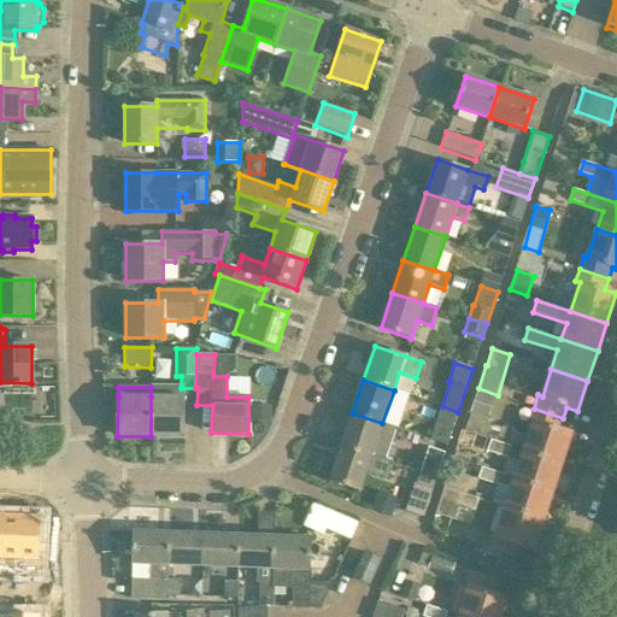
[(183,398),(151,397),(151,436),(183,436),(183,398)]
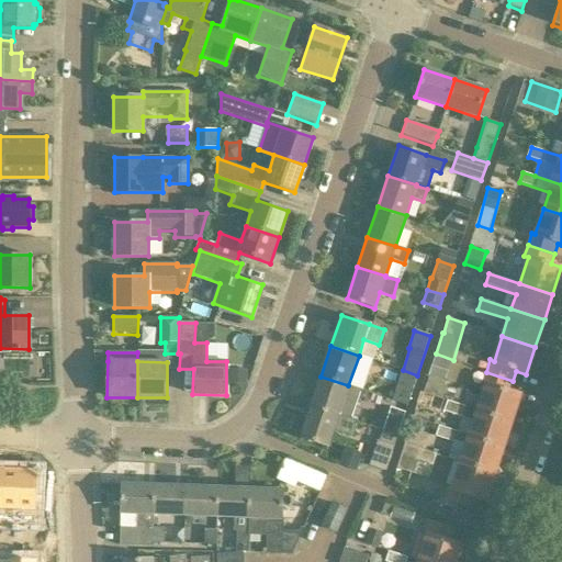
[(414,386),(417,375),(403,370),(398,382),(414,386)]
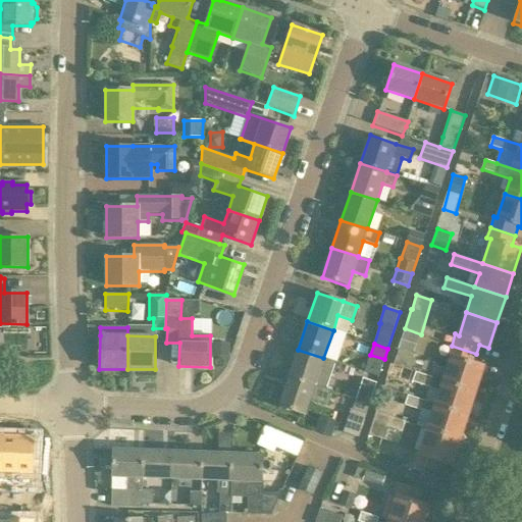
[(452,358),(444,381),(474,392),(482,366),(473,363),(476,354),(452,346),(448,356),(452,358)]
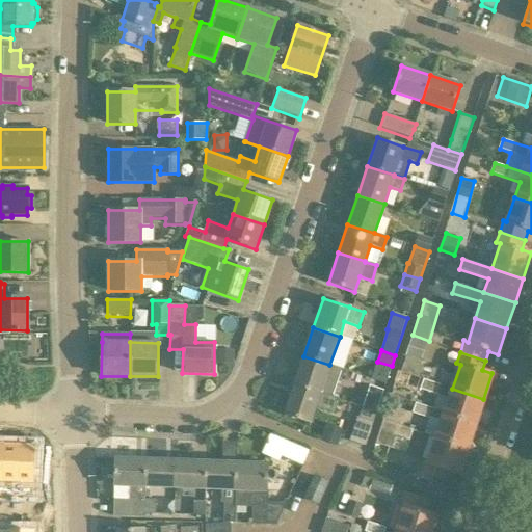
[(329,365),(303,356),(294,384),(331,397),(341,369),(329,365)]
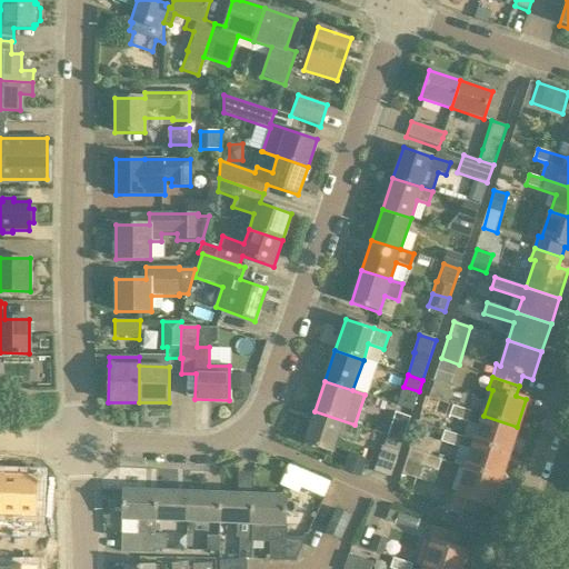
[(428,398),(480,415),(485,401),(476,398),(472,391),(468,390),(462,395),(450,391),(451,388),(433,381),(428,398)]
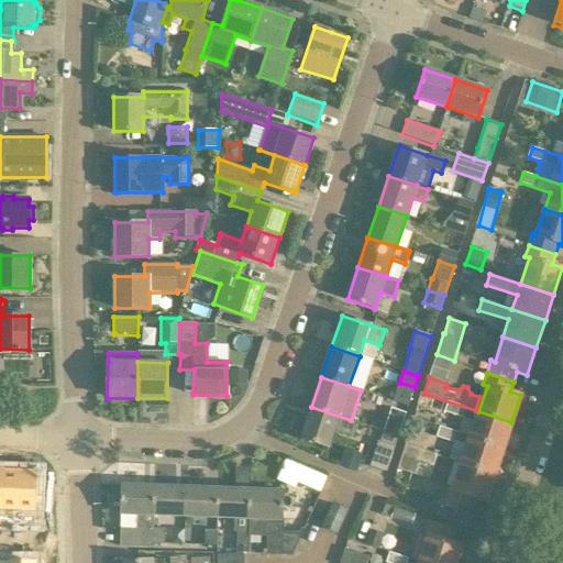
[(475,422),(470,437),(504,448),(511,422),(478,411),(475,410),(423,394),(421,394),(414,418),(441,427),(445,412),(475,422)]
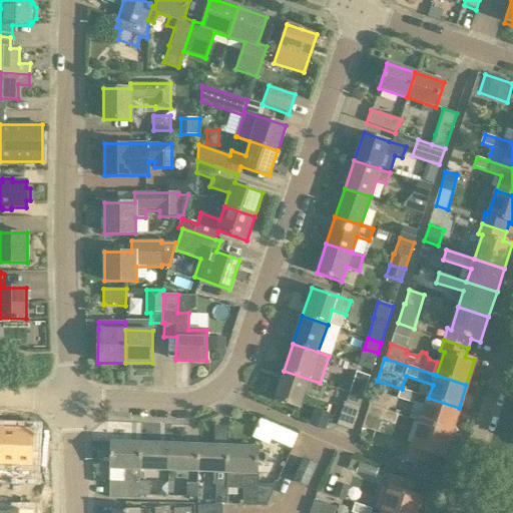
[(299,408),(305,392),(320,397),(324,385),(319,384),(320,383),(284,371),(274,400),(299,408)]
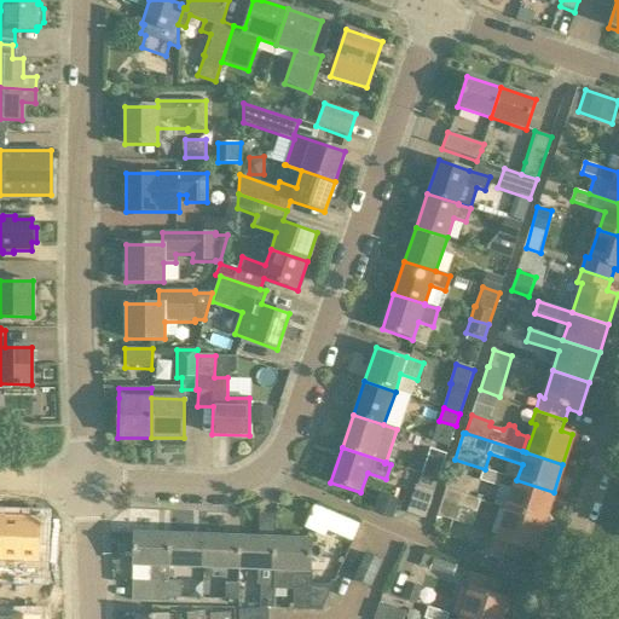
[(422,474),(438,480),(446,455),(429,450),(426,462),(412,458),(409,469),(422,474)]
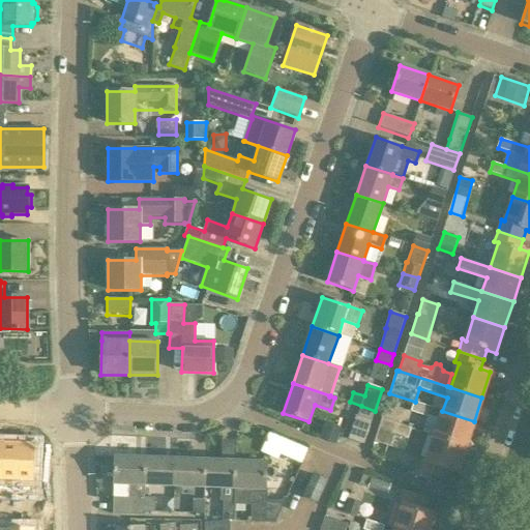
[(423,430),(435,434),(434,437),(465,447),(474,421),(442,411),(414,402),(411,411),(428,417),(423,430)]
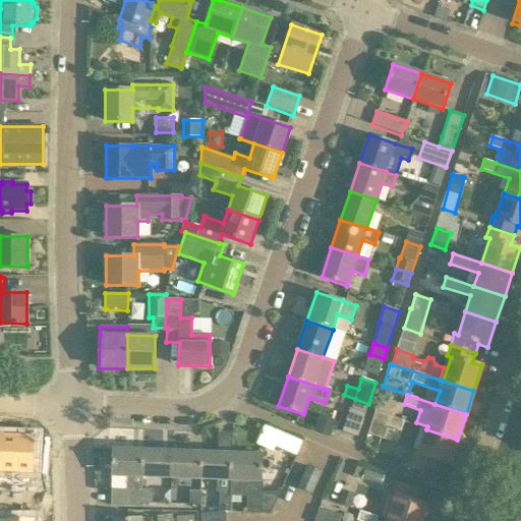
[(357,437),(368,404),(355,399),(352,409),(350,408),(343,431),(357,437)]
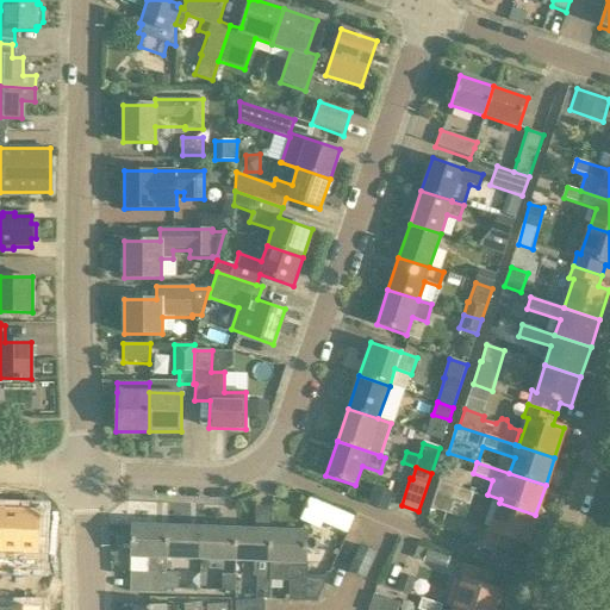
[(439,481),(430,509),(466,520),(474,492),(439,481)]
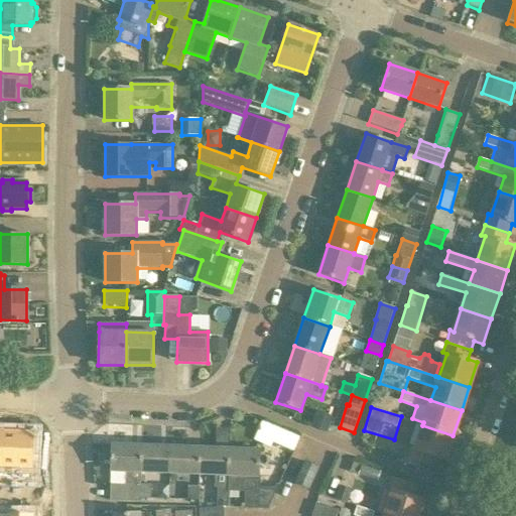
[(329,429),(333,414),(317,410),(313,425),(329,429)]
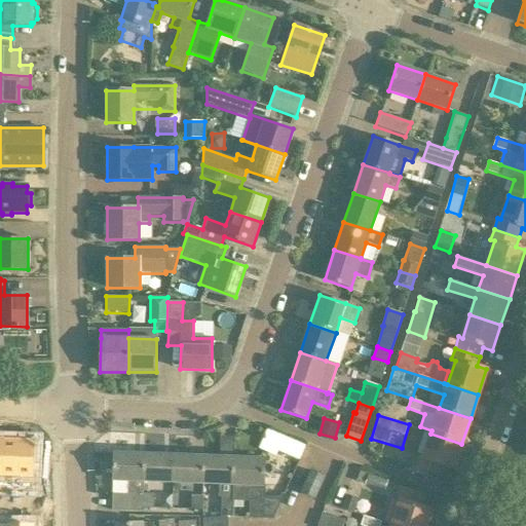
[(306,445),(268,429),(262,444),(299,460),(306,445)]
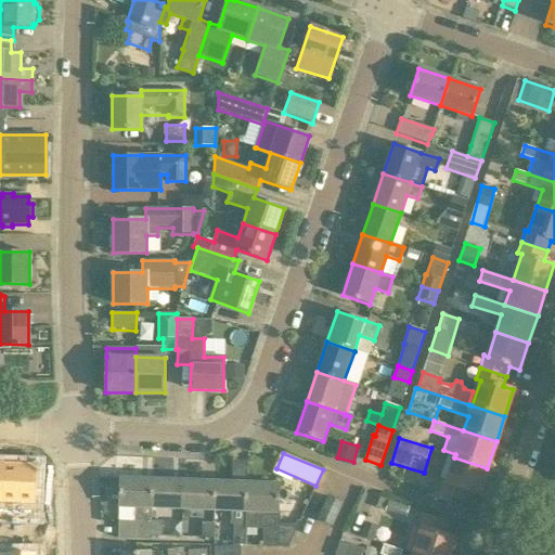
[(464,503),(467,491),(478,494),(487,468),(454,457),(447,481),(441,480),(437,494),(464,503)]
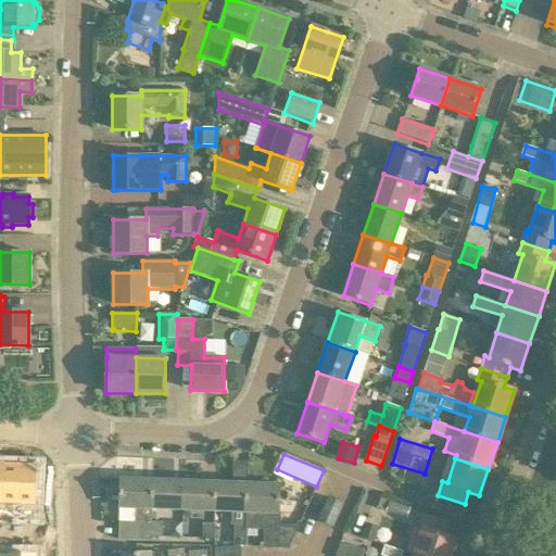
[(4,466),(2,517),(34,518),(36,467),(4,466)]
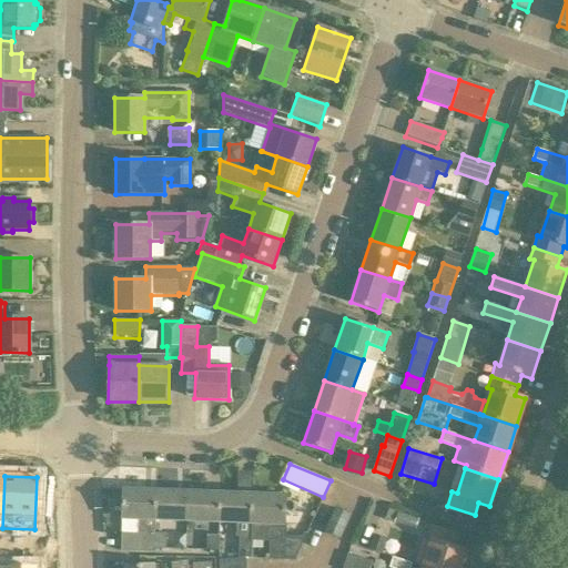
[(122,519),(138,519),(137,534),(121,534),(120,551),(153,553),(154,549),(154,533),(155,520),(156,492),(123,490),(122,519)]
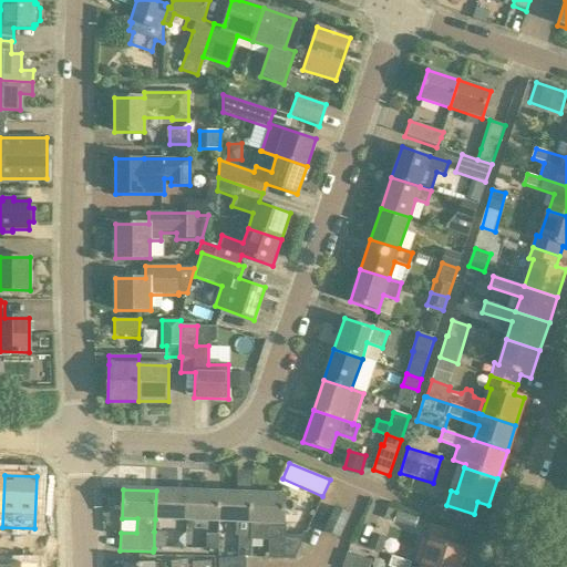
[(155,519),(186,521),(187,492),(156,491),(155,519)]
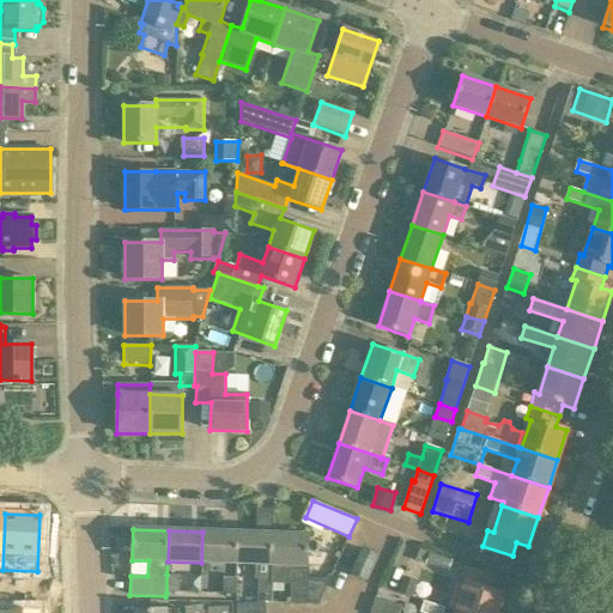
[(237,533),(202,532),(201,563),(236,564),(237,533)]
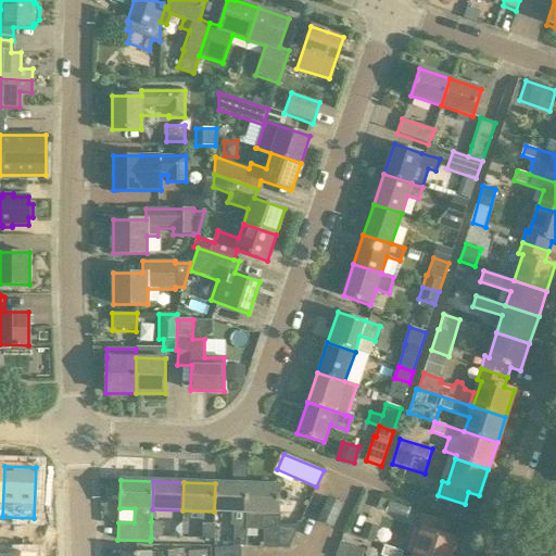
[(214,512),(231,512),(231,526),(235,526),(234,547),(240,546),(245,546),(245,530),(248,484),(215,483),(214,512)]
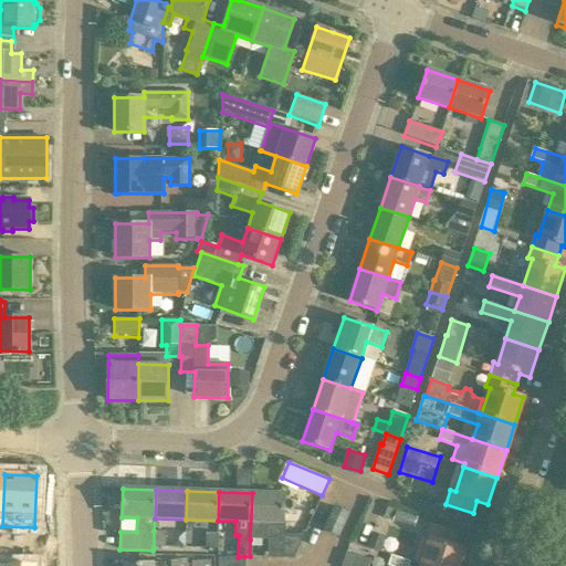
[(283,534),(283,523),(284,494),(252,493),(250,540),(269,540),(268,558),(294,558),(304,535),(283,534)]
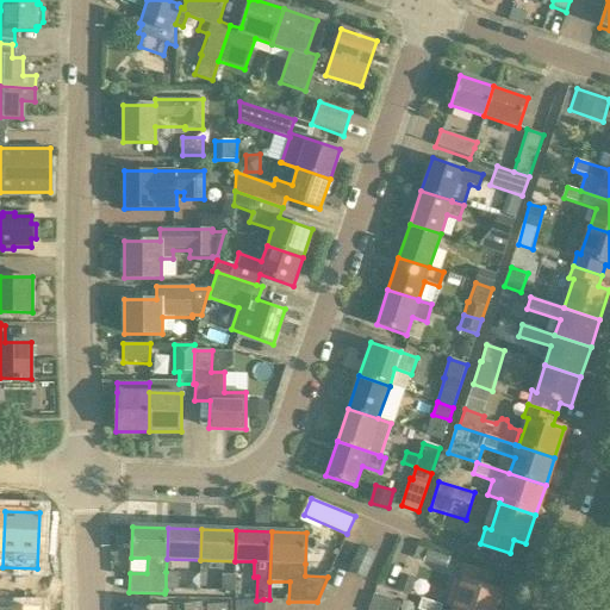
[(348,572),(365,579),(378,553),(360,545),(348,572)]
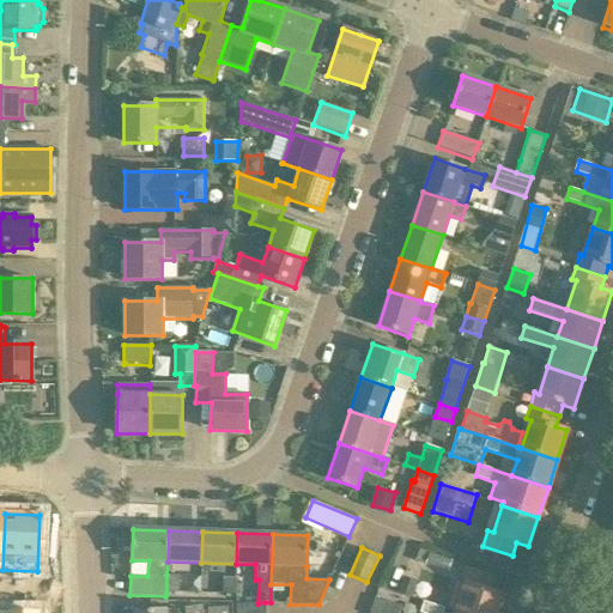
[(460,583),(466,584),(456,612),(460,612),(496,612),(503,594),(491,590),(496,577),(466,568),(460,583)]
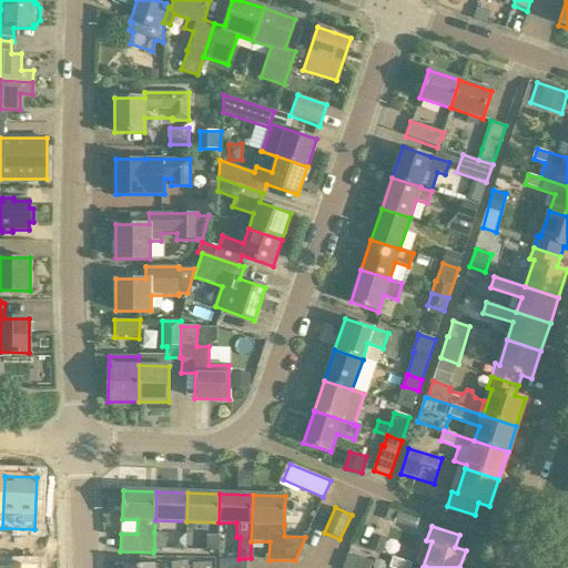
[(166,533),(154,533),(154,549),(165,549),(166,533)]
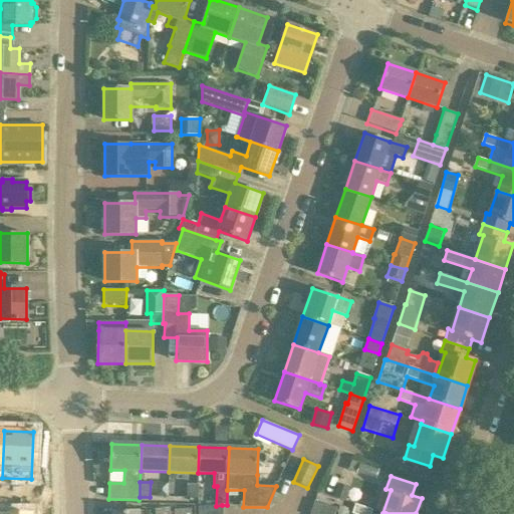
[(2,493),(2,502),(13,502),(13,494),(2,493)]
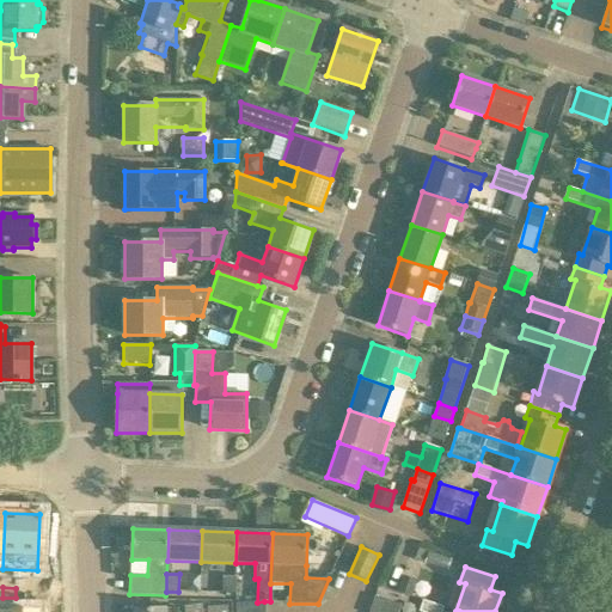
[(24,588),(24,598),(37,598),(37,588),(24,588)]
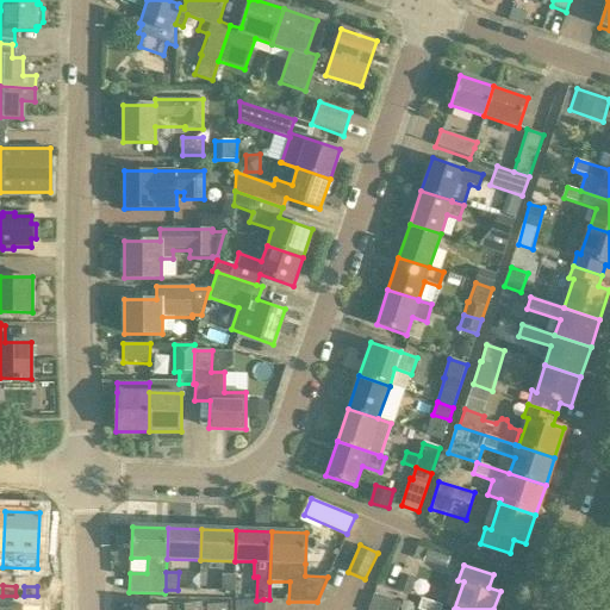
[(372,598),(367,609),(397,609),(400,604),(374,593),(372,598)]
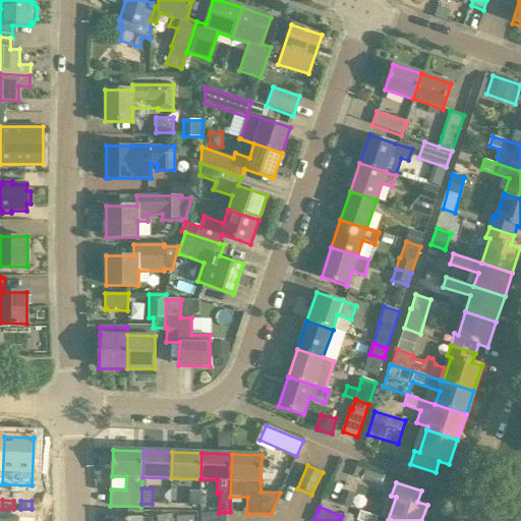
[(200,514),(200,520),(225,520),(225,512),(219,513),(200,514)]
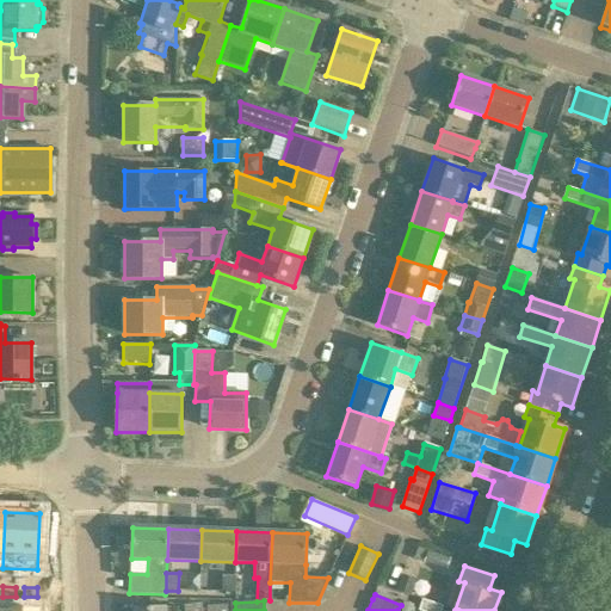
[(423,600),(419,610),(439,610),(442,606),(423,600)]
